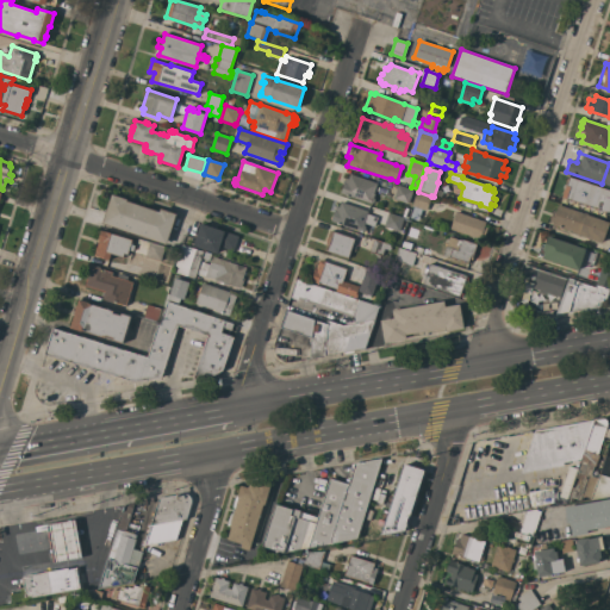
[(341,193),(344,184),(343,182),(344,178),(348,179),(350,174),(378,184),(374,193),(374,194),(374,198),(374,200),(374,203),(372,204),(341,193)]
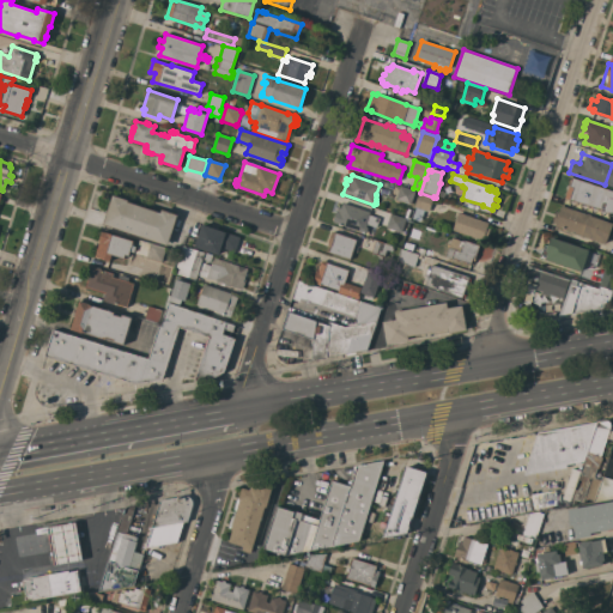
[(612,190),(612,200),(608,199),(605,212),(569,200),(564,198),(566,190),(568,192),(572,177),(612,190)]
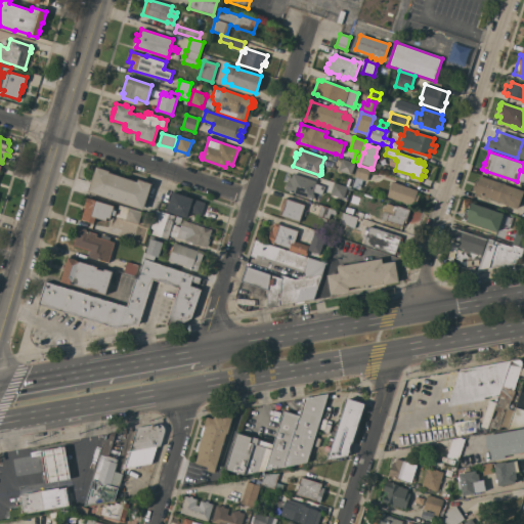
[(354,164),(351,175),(338,171),(341,160),(354,164)]
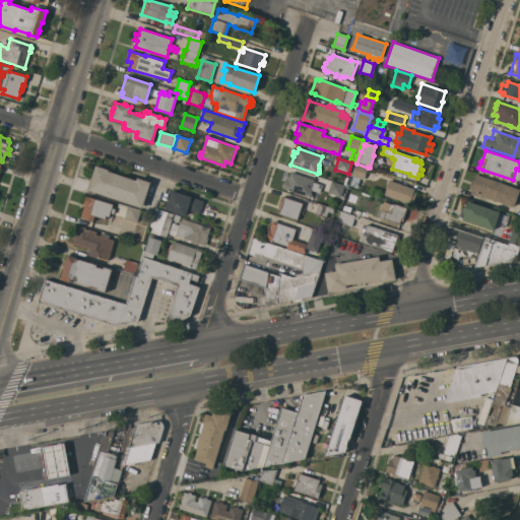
[(356,164),(368,168),(364,180),(351,176),(354,164),(356,164)]
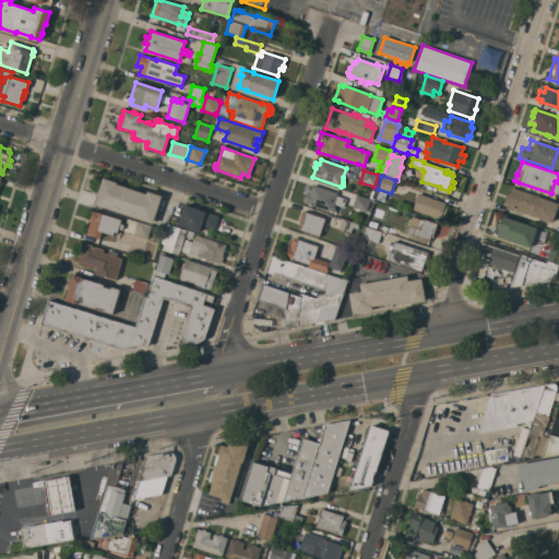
[(93,204),(103,178),(117,182),(116,185),(146,194),(147,191),(161,195),(152,224),(93,204)]
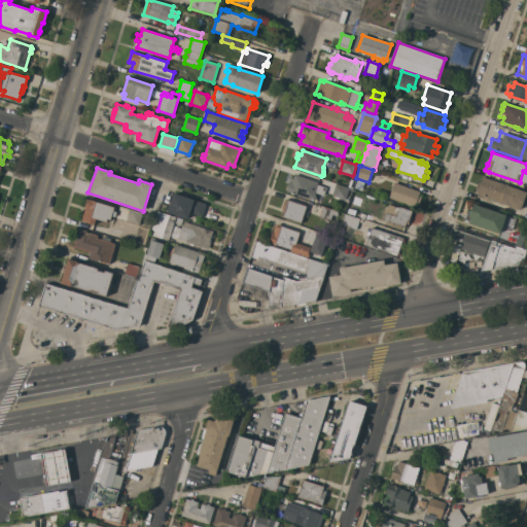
[(294,175),(295,175),(295,174),(297,175),(297,176),(318,182),(317,184),(326,188),(323,196),(320,203),(289,192),(286,191),(287,191),(286,190),(285,189),(286,187),(287,187),(288,185),(287,185),(288,182),(286,182),(287,177),(292,179),(293,178),(292,177),(293,175),(294,175)]
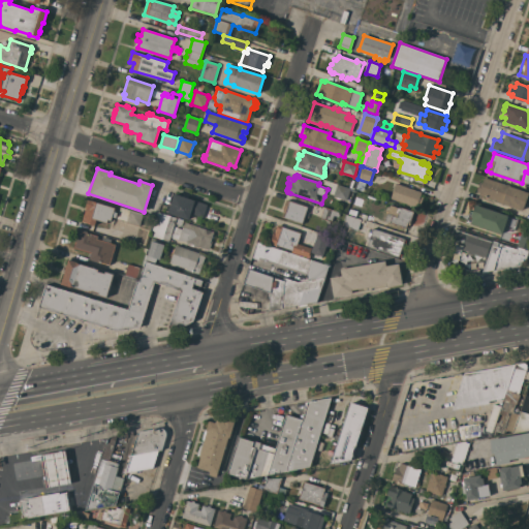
[(506,185),(510,186),(509,187),(528,193),(523,211),(521,210),(520,210),(495,201),(495,200),(478,194),(478,193),(476,192),(479,183),(483,183),(484,178),(506,185)]
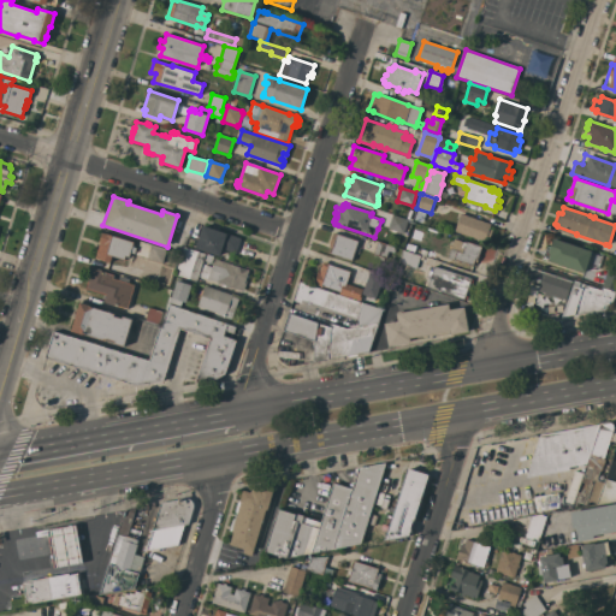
[(426,212),(424,223),(415,219),(418,209),(426,212)]
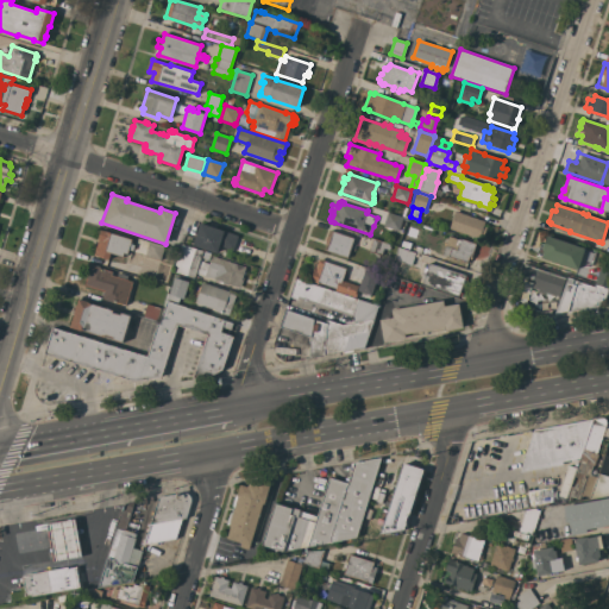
[(456,212),(485,221),(484,226),(488,227),(484,236),(481,234),(479,239),(449,228),(456,212)]
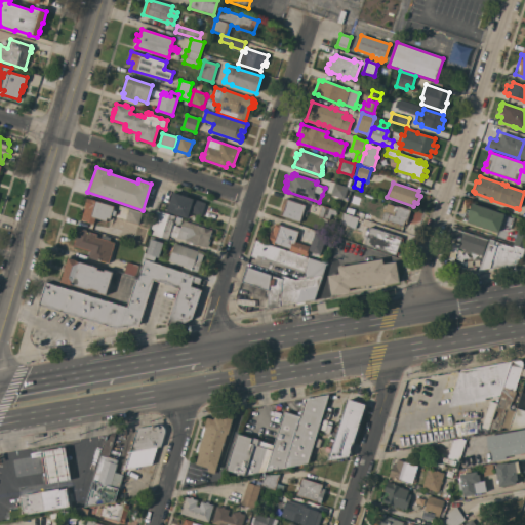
[(334,184),(347,188),(344,199),(330,195),(334,184)]
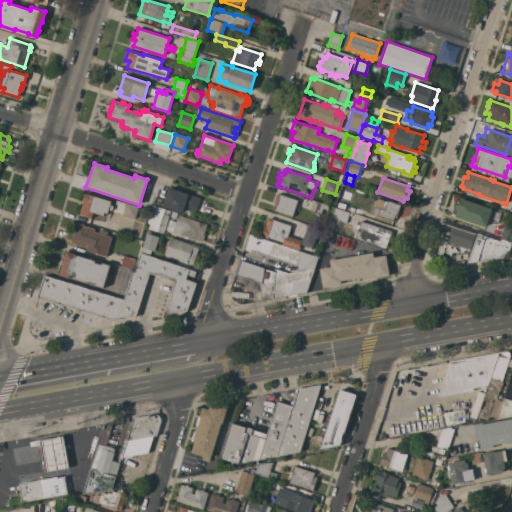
[(168,188),(171,189),(172,188),(176,189),(182,190),(181,192),(200,198),(196,211),(185,207),(183,213),(162,206),(168,188)]
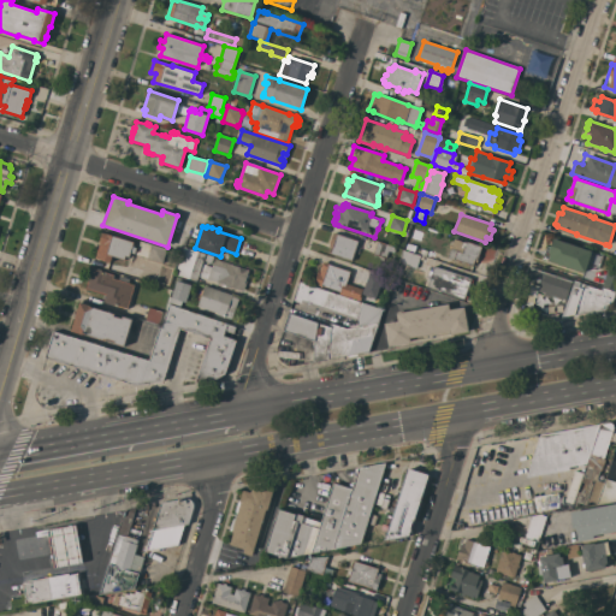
[(351,261),(330,254),(332,248),(329,247),(333,232),(359,241),(351,261)]
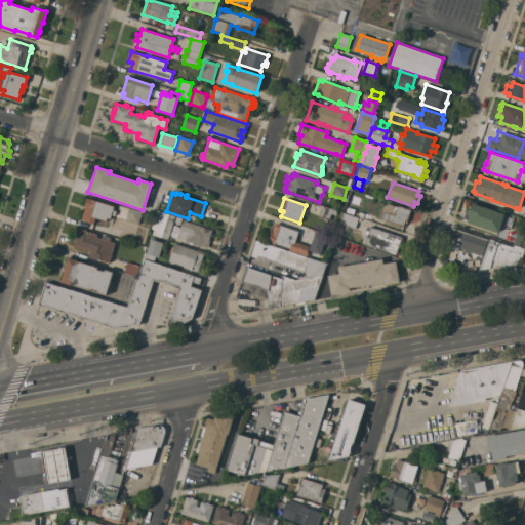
[(87,199),(114,207),(113,210),(117,211),(115,216),(114,215),(111,225),(109,225),(110,219),(107,218),(107,221),(95,218),(93,224),(82,220),(83,216),(82,216),(85,207),(84,207),(85,204),(84,204),(85,200),(87,200),(87,199)]
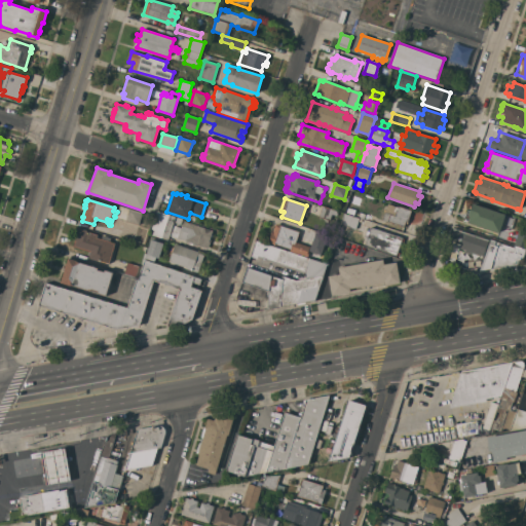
[(505,215),(499,233),(467,223),(467,222),(463,220),(466,213),(468,214),(472,203),(505,215)]
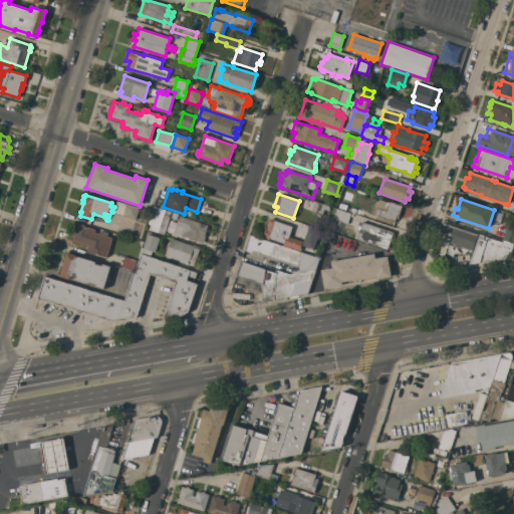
[(378,200),(389,203),(389,202),(402,206),(398,217),(399,217),(398,219),(396,218),(395,222),(373,215),(378,200)]
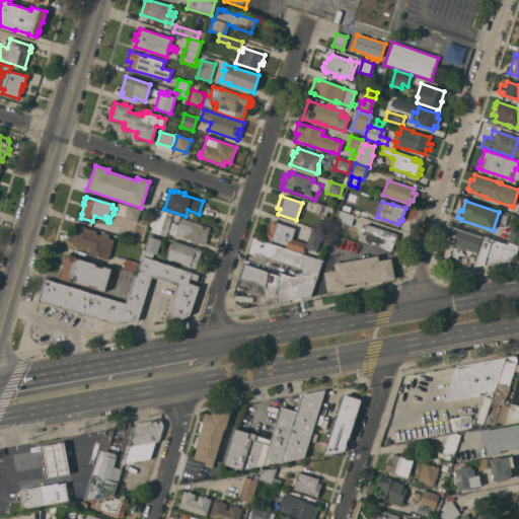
[(125,219),(125,218),(115,216),(118,204),(140,210),(136,222),(125,219)]
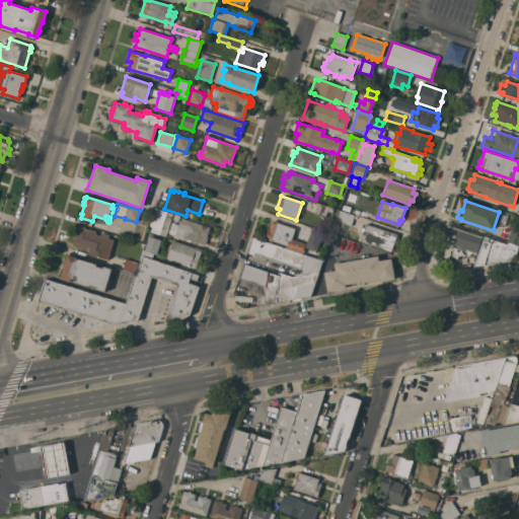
[(331,213),(327,212),(325,218),(314,214),(317,204),(334,209),(331,213)]
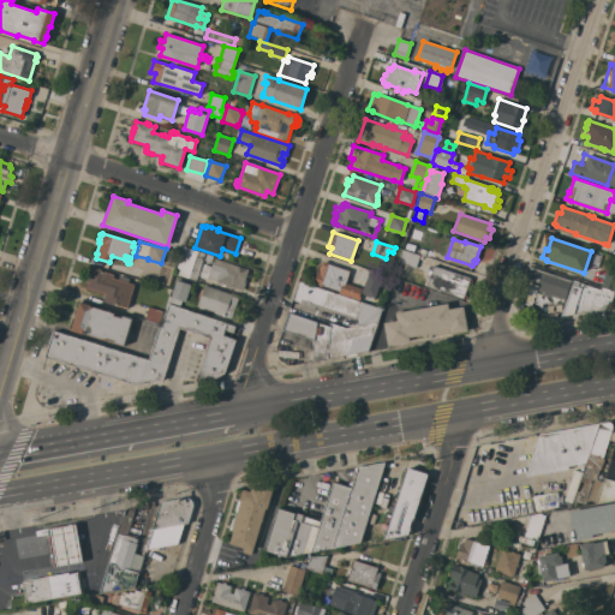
[(213,280),(199,275),(199,274),(198,274),(197,281),(175,274),(184,246),(204,254),(199,268),(202,269),(203,263),(210,266),(210,267),(212,267),(214,258),(231,263),(248,269),(246,274),(249,274),(248,278),(245,276),(245,279),(246,280),(243,290),(224,284),(213,280)]
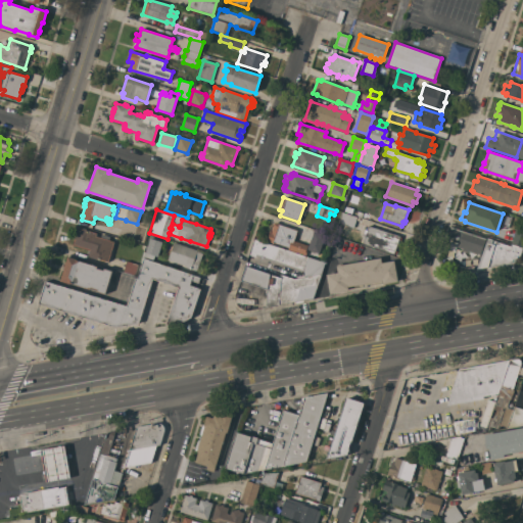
[(353,228),(338,223),(341,211),(355,217),(357,217),(353,228)]
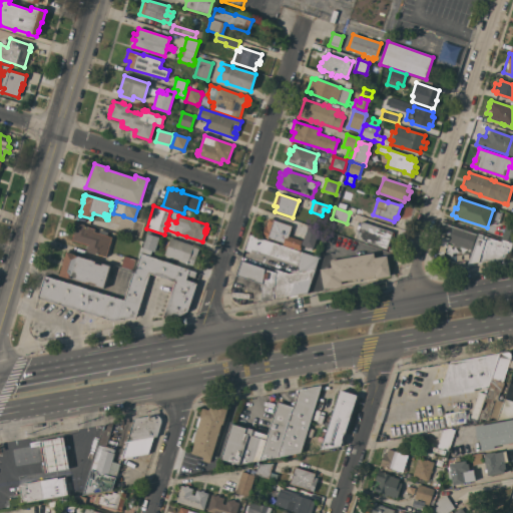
[(283,244),(283,242),(269,238),(269,239),(261,236),(264,227),(267,228),(268,223),(268,222),(269,219),(270,218),(274,219),(292,226),(288,236),(302,241),(300,246),(305,247),(303,251),(283,244)]
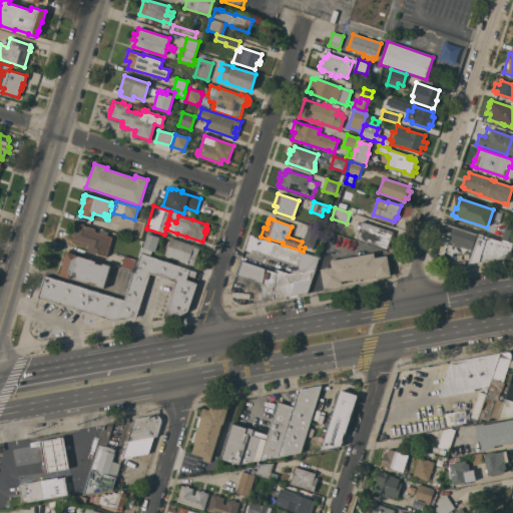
[(393,232),(392,232),(394,233),(393,236),(391,235),(388,246),(389,246),(388,249),(356,238),(358,233),(356,232),(357,229),(359,230),(361,221),(393,232)]
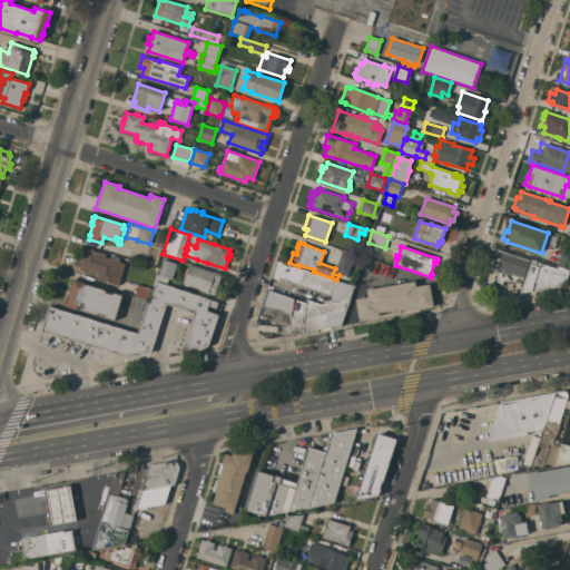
[(118,285),(107,282),(106,283),(96,279),(98,272),(80,266),(82,262),(80,261),(84,247),(94,251),(106,254),(105,257),(109,259),(110,256),(120,258),(119,262),(124,264),(118,285)]
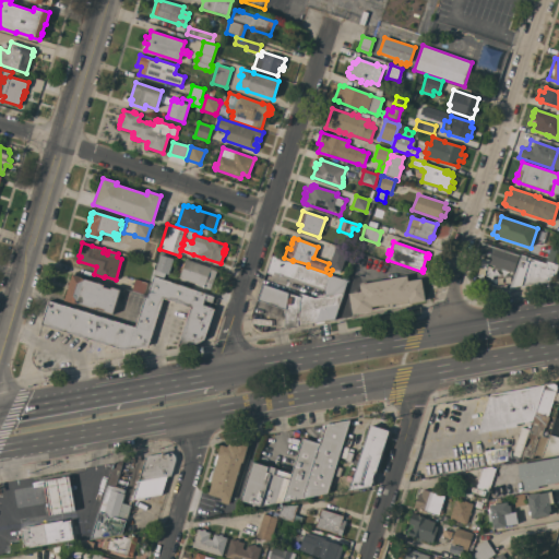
[(490,257),(484,254),(483,257),(477,256),(482,242),(519,254),(513,272),(500,268),(499,270),(494,268),(494,265),(488,263),(490,257)]
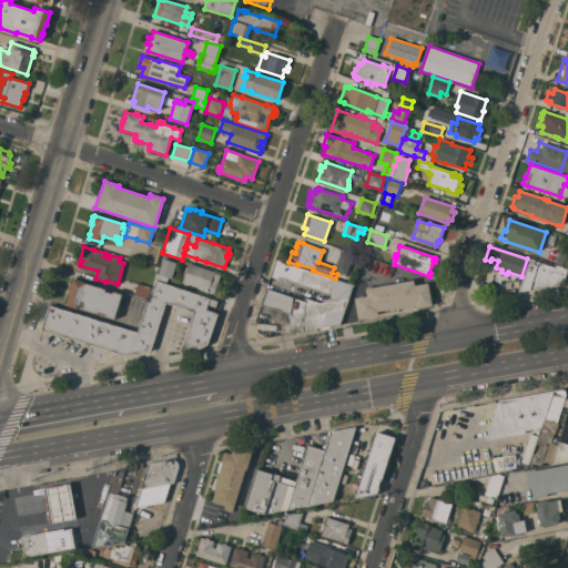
[(567,252),(567,269),(555,264),(559,250),(567,252)]
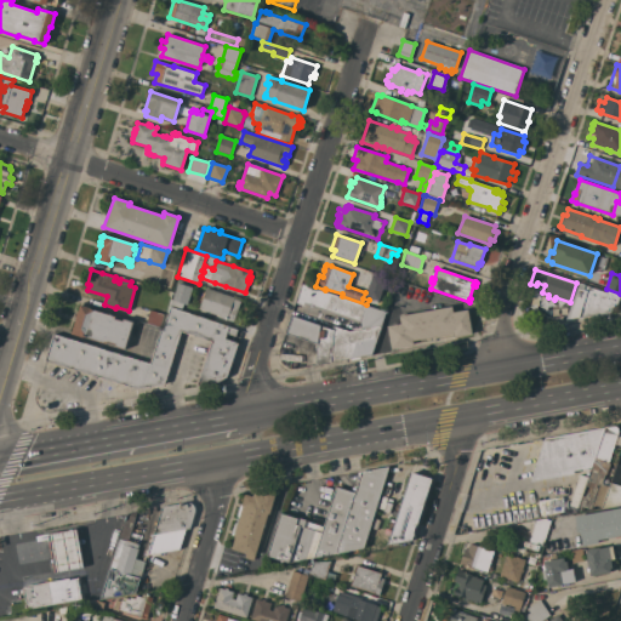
[(372,274),(386,279),(379,301),(377,301),(376,303),(374,303),(375,300),(365,296),(372,274)]
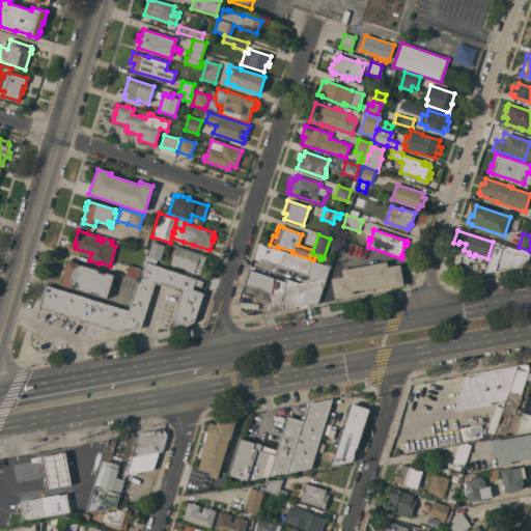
[(144,261),(147,250),(149,251),(152,242),(165,246),(160,260),(157,259),(155,264),(145,261),(144,261)]
